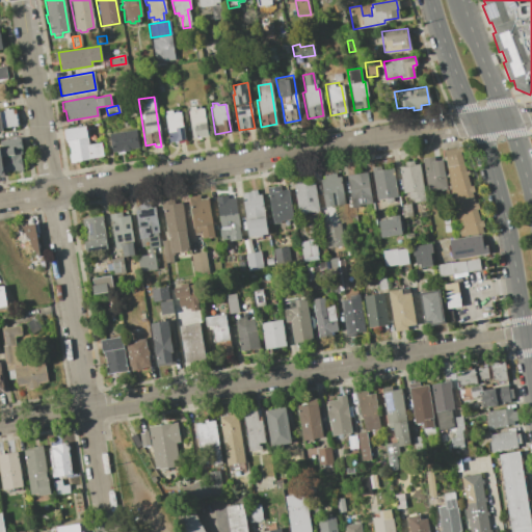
[(190,111),(189,107),(194,106),(195,109),(203,108),(208,135),(192,138),(187,111),(190,111)]
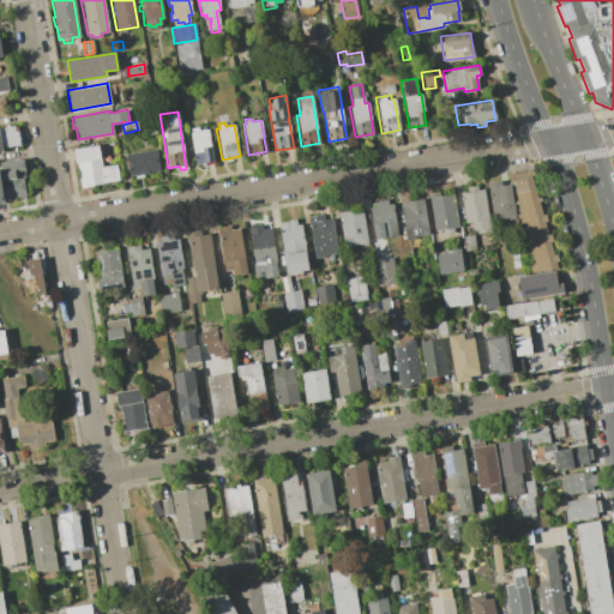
[(0,128),(17,126),(19,144),(2,146),(2,150),(0,150),(0,128)]
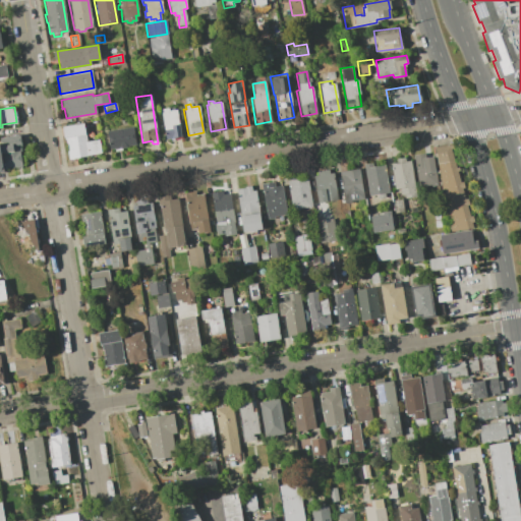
[(167,108),(168,110),(176,109),(180,136),(165,138),(160,109),(167,108)]
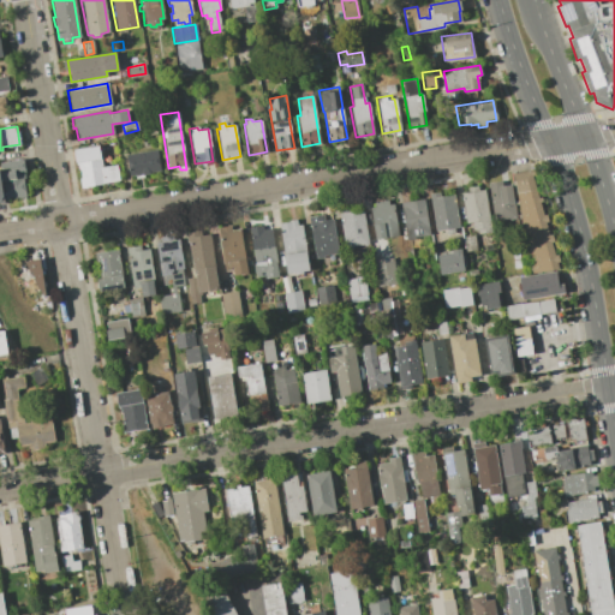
[(97,144),(102,167),(115,165),(118,180),(102,183),(102,184),(81,187),(78,178),(81,178),(79,168),(78,169),(77,163),(76,165),(72,149),(97,144)]
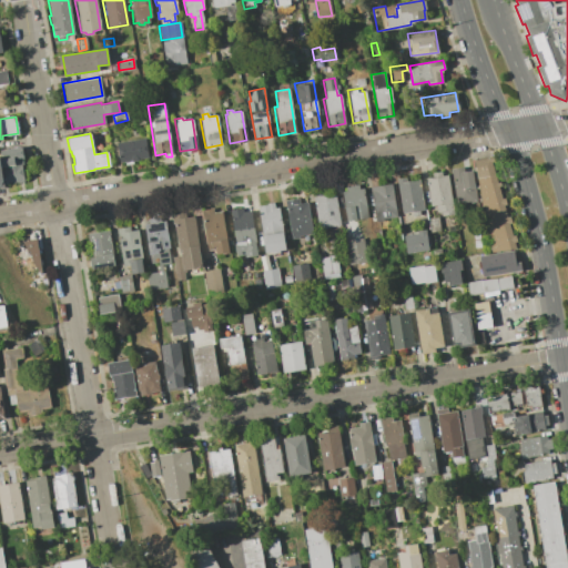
[(144,138),(148,156),(140,159),(140,160),(124,162),(124,161),(119,161),(117,142),(144,138)]
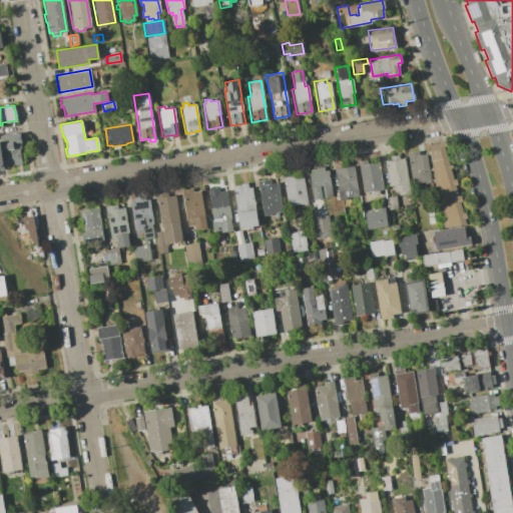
[(0,134),(19,132),(21,148),(19,149),(21,164),(3,167),(3,168),(0,168),(0,134)]
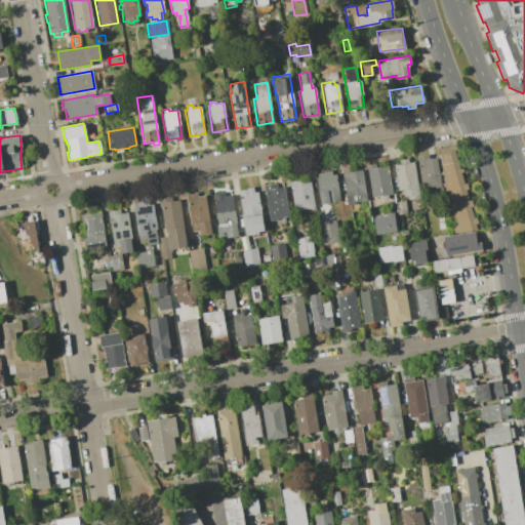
[(455,145),(456,149),(454,149),(457,161),(440,164),(438,148),(455,145)]
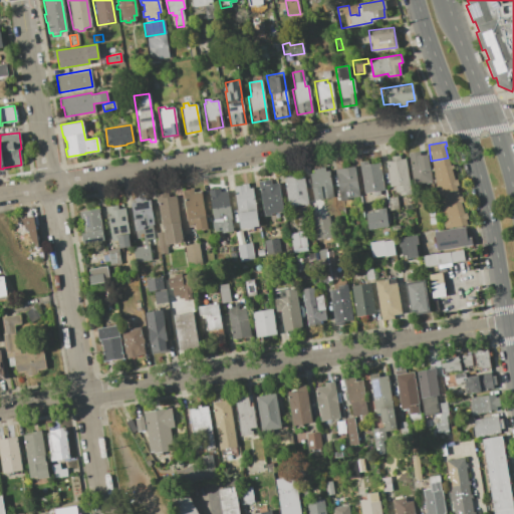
[(418,152),(419,156),(427,155),(431,182),(413,185),(408,153),(418,152)]
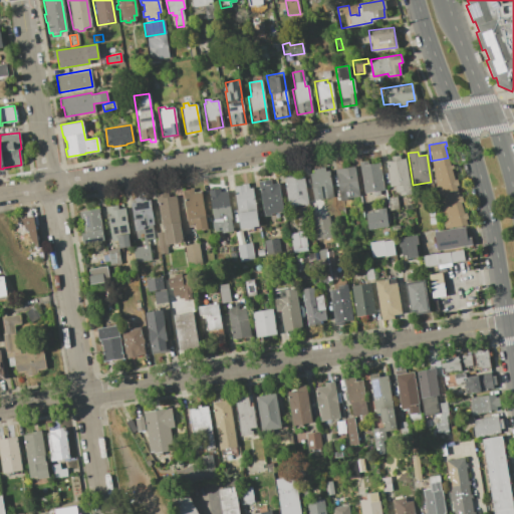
[(392,161),(391,157),(399,155),(400,159),(405,158),(411,193),(400,195),(399,192),(396,192),(395,185),(390,186),(384,162),(392,161)]
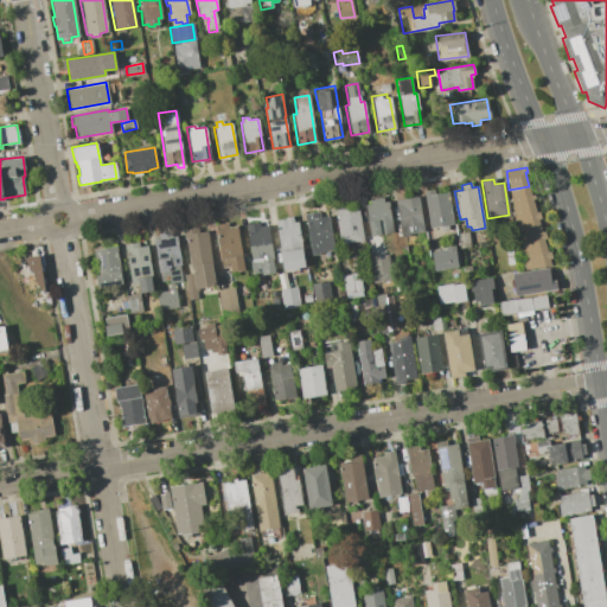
[(529,186),(531,195),(534,195),(535,198),(532,198),(536,212),(540,211),(541,218),(538,218),(541,231),(544,230),(547,237),(544,238),(547,251),(550,250),(551,257),(549,259),(550,264),(524,269),(509,190),(529,186)]
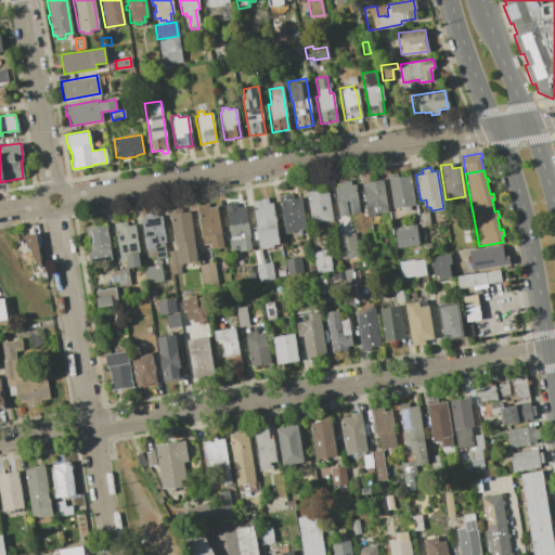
[(396,173),(397,178),(409,176),(414,204),(410,205),(410,209),(403,210),(402,206),(392,208),(387,175),(396,173)]
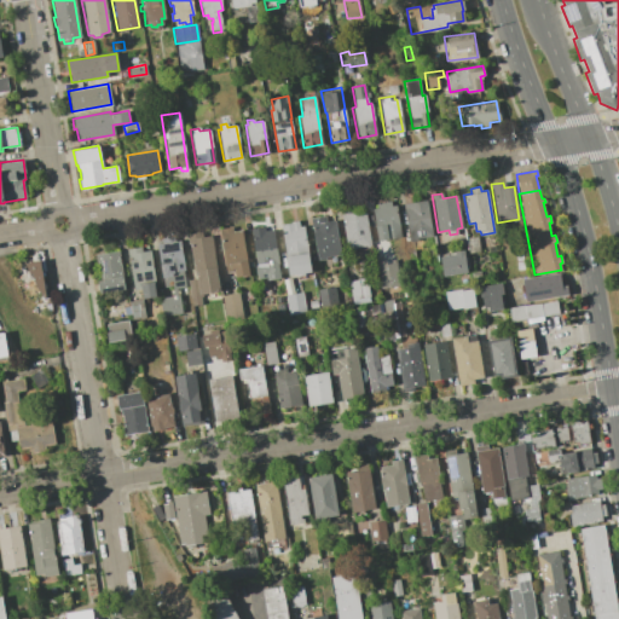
[(426,200),(432,237),(409,242),(403,204),(426,200)]
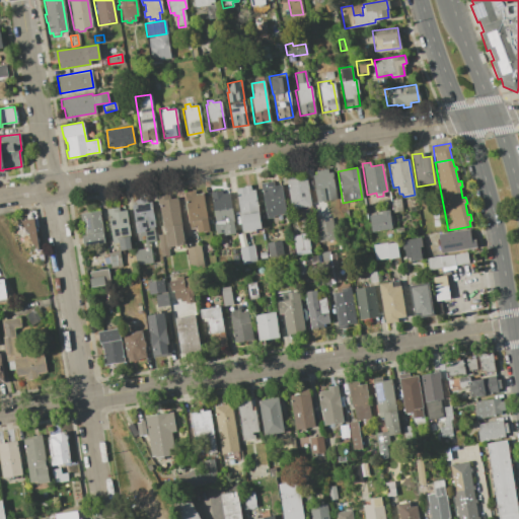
[(315,174),(315,170),(326,168),(327,173),(331,172),(336,198),(315,202),(311,174),(315,174)]
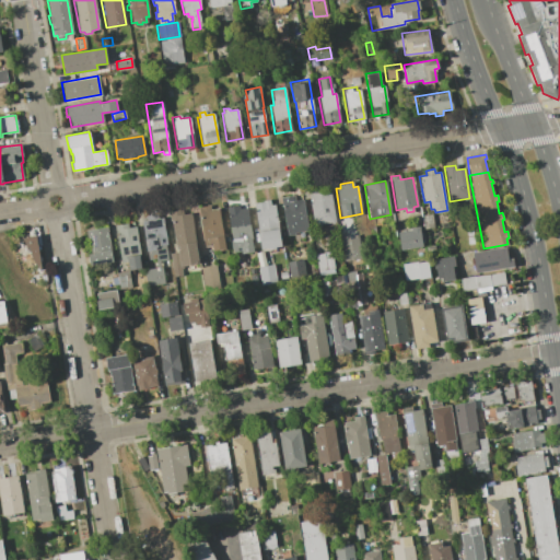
[(330,189),(335,221),(314,225),(308,193),(330,189)]
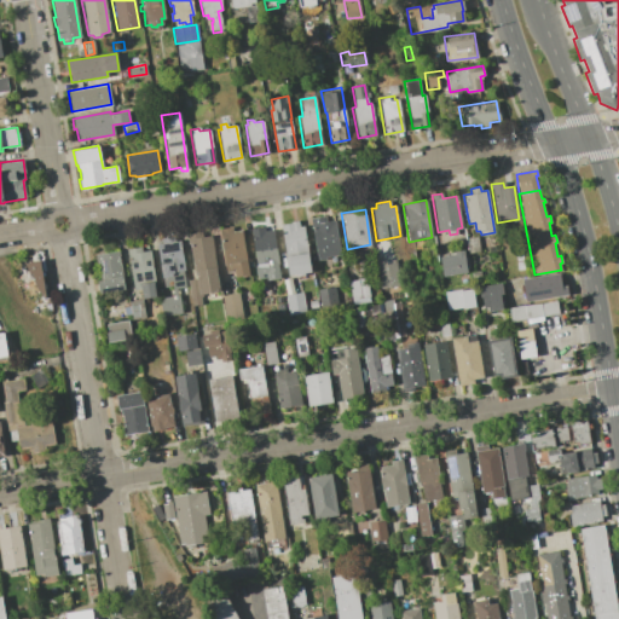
[(324,215),(325,221),(334,220),(340,255),(325,256),(325,259),(317,260),(310,218),(324,215)]
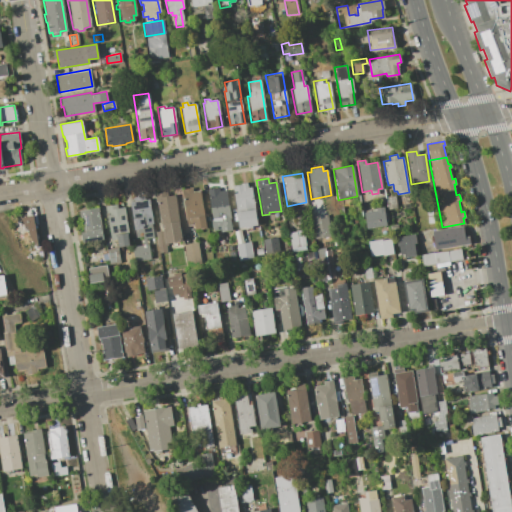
[(240,184),(240,183),(246,182),(247,187),(251,187),(257,224),(238,227),(232,185),(240,184)]
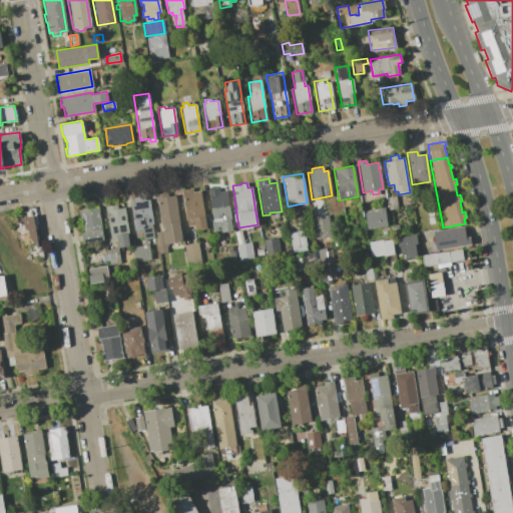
[(218,187),(218,191),(225,190),(231,229),(220,231),(220,229),(212,230),(210,220),(212,220),(207,189),(218,187)]
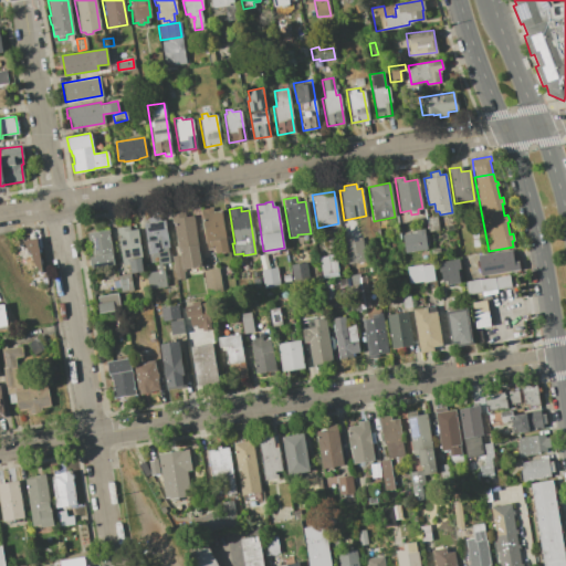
[(212,208),(212,212),(220,210),(227,251),(215,253),(213,248),(207,249),(200,209),(212,208)]
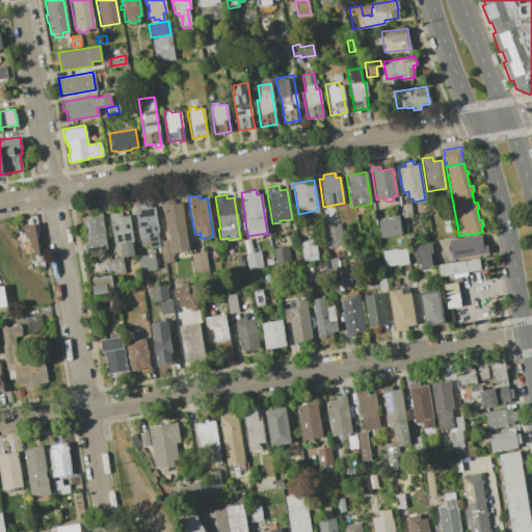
[(171,200),(173,204),(180,203),(188,249),(173,253),(174,255),(171,255),(173,261),(164,263),(161,240),(169,239),(168,235),(166,235),(162,209),(161,210),(159,202),(171,200)]
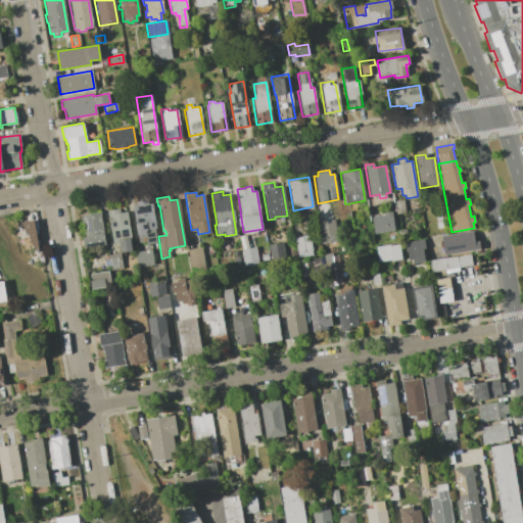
[(135,205),(134,201),(146,199),(147,204),(151,203),(155,229),(154,229),(156,242),(148,243),(149,249),(150,249),(153,264),(137,267),(134,251),(146,249),(144,241),(138,242),(132,206),(135,205)]
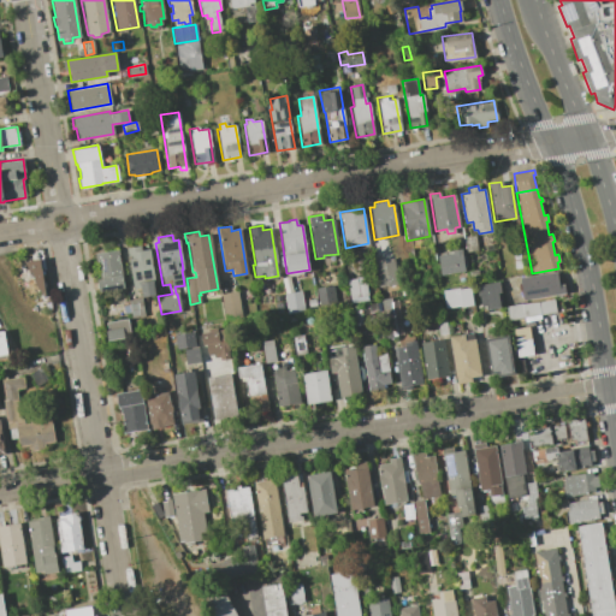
[(474,235),(477,250),(466,252),(463,237),(474,235)]
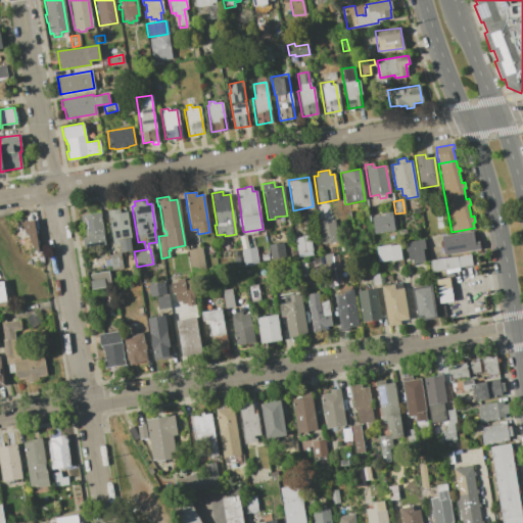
[(119,208),(120,212),(126,211),(131,242),(130,242),(131,249),(121,251),(120,244),(113,245),(107,209),(119,208)]
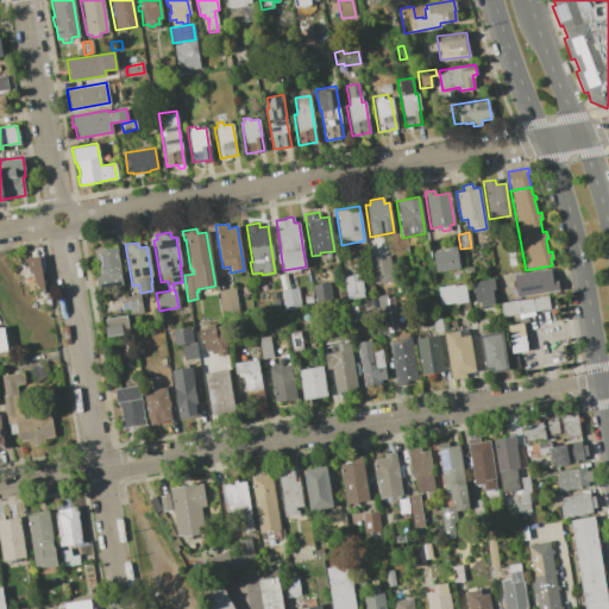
[(115,246),(123,284),(98,288),(95,276),(99,275),(96,258),(94,258),(93,250),(115,246)]
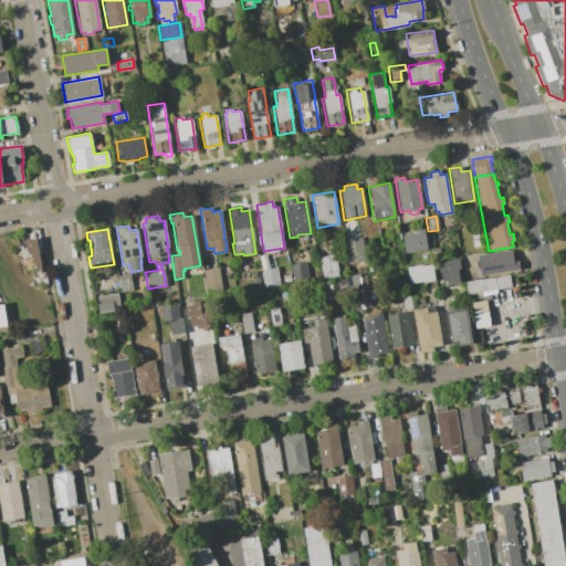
[(378,229),(381,245),(374,248),(370,231),(378,229)]
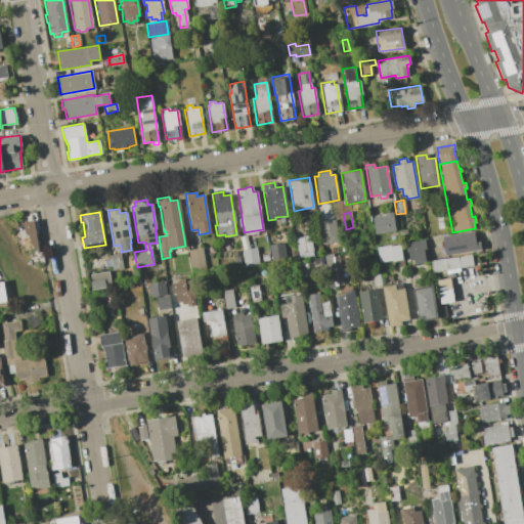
[(385,215),(385,213),(392,212),(395,230),(375,233),(373,217),(385,215)]
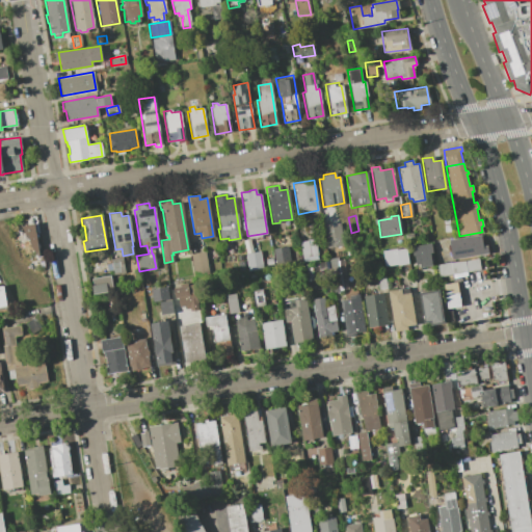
[(33,223),(38,256),(36,256),(20,225),(33,223)]
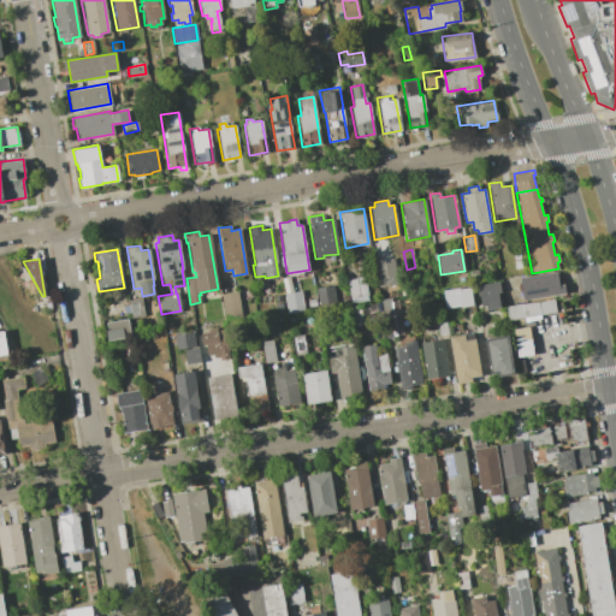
[(394,260),(397,285),(379,288),(374,264),(394,260)]
